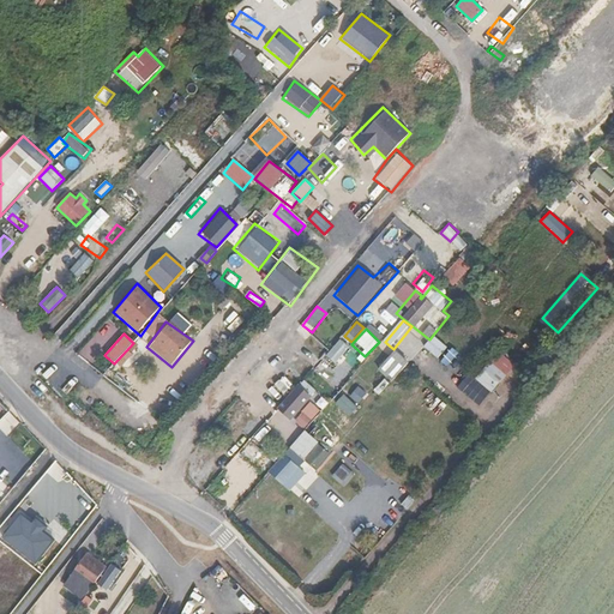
[(438,359),(449,348),(435,335),(425,347),(438,359)]
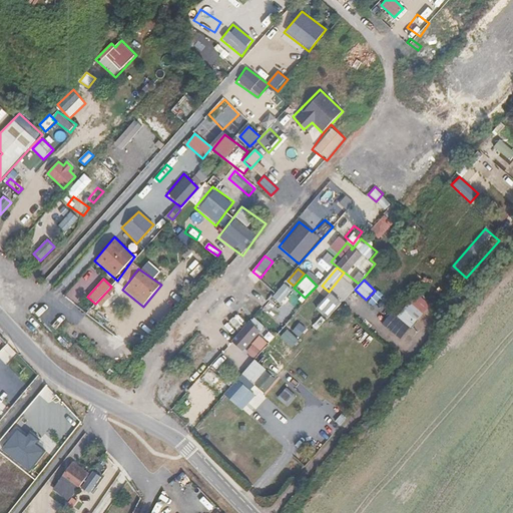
[(286,283),(274,298),(282,305),(294,290),(286,283)]
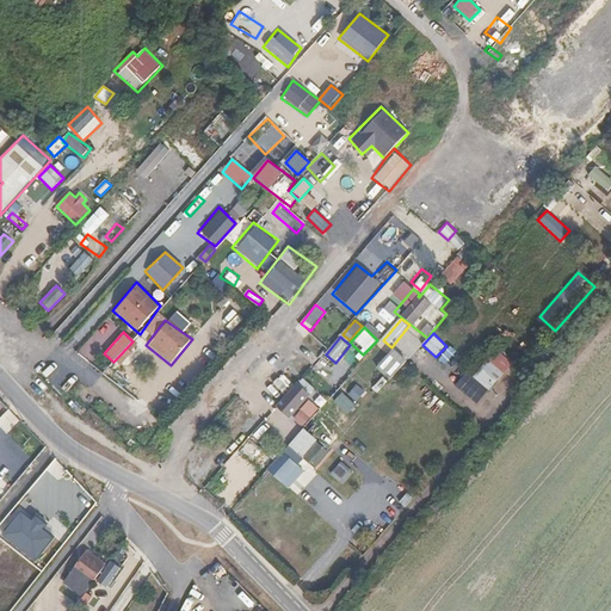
[(395,349),(377,366),(392,380),(409,360),(395,349)]
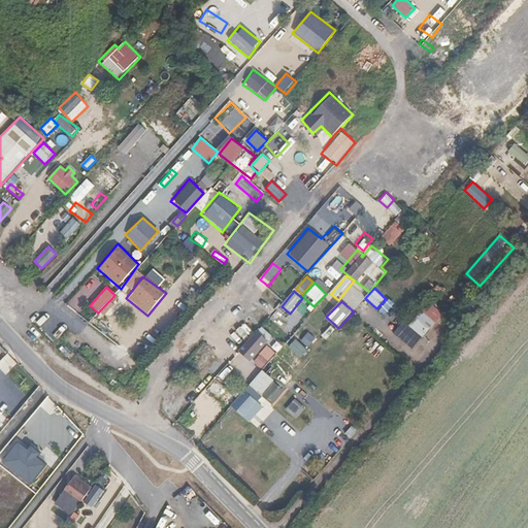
[(424,338),(444,315),(431,303),(410,327),(424,338)]
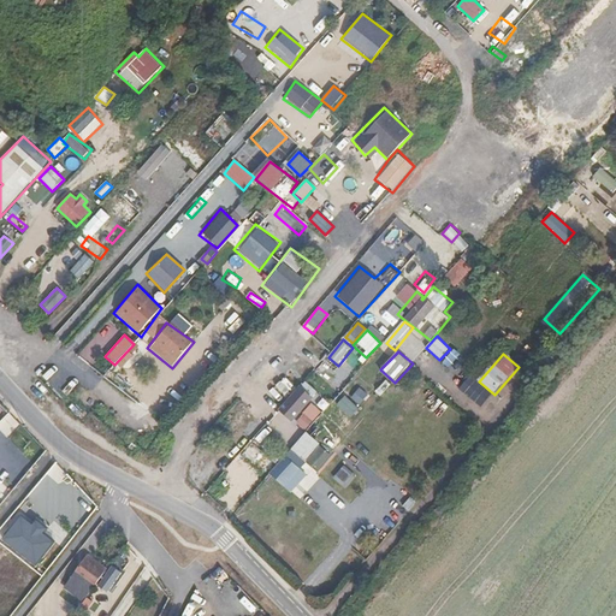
[(455,374),(461,367),(448,356),(442,363),(455,374)]
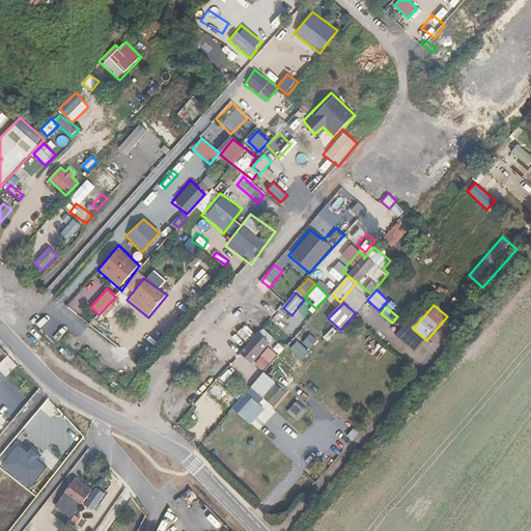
[(289,314),(285,322),(289,324),(280,340),(288,344),(302,322),(289,314)]
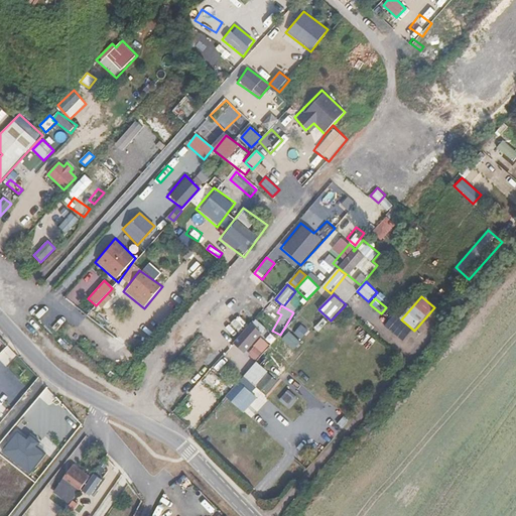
[(112,316),(108,321),(121,332),(125,327),(112,316)]
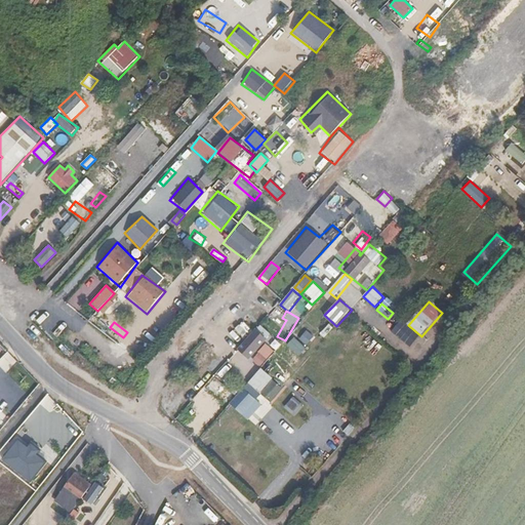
[(389,324),(378,336),(396,353),(406,340),(389,324)]
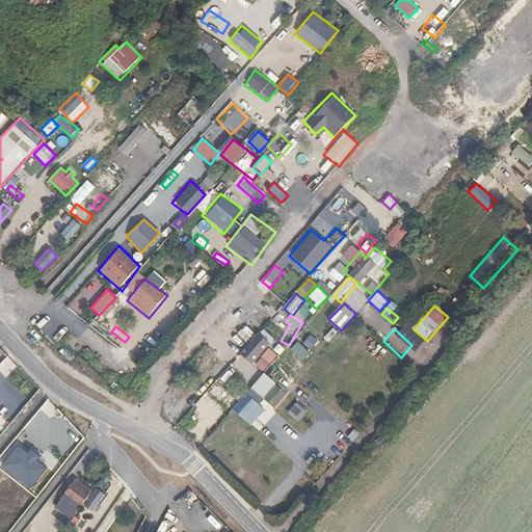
[(268,344),(257,334),(240,352),(251,363),(268,344)]
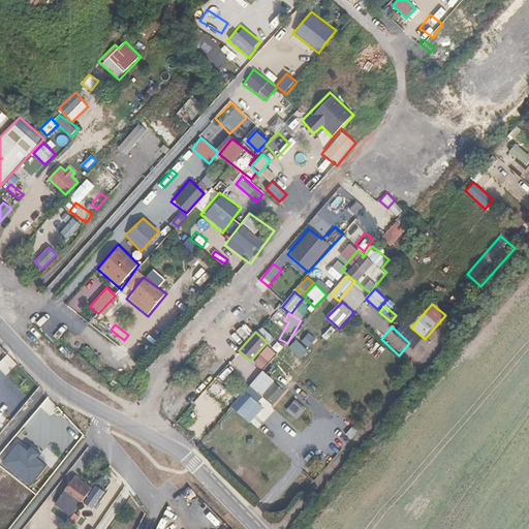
[(309,332),(302,342),(311,347),(317,338),(309,332)]
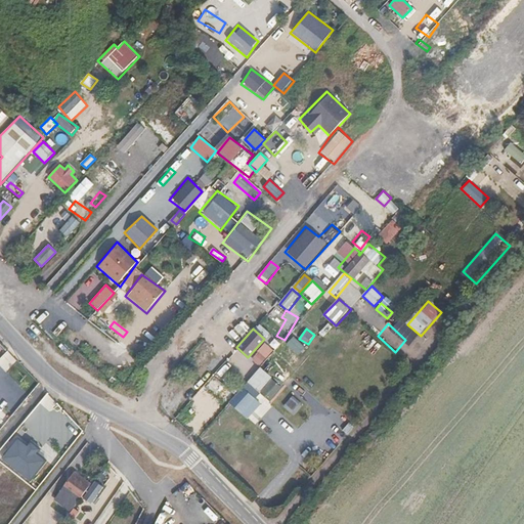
[(265,342),(252,360),(261,366),(274,349),(265,342)]
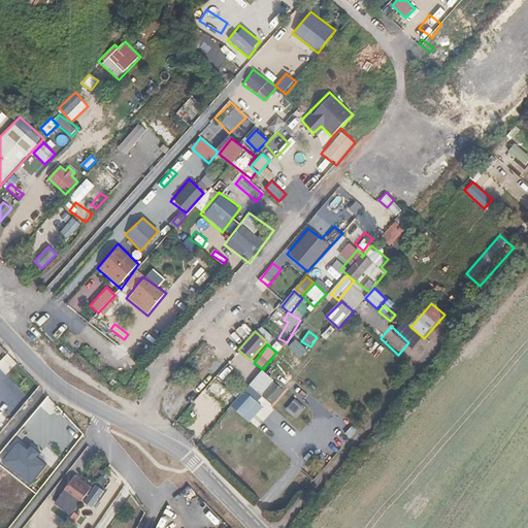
[(294,366),(281,381),(287,387),(300,371),(294,366)]
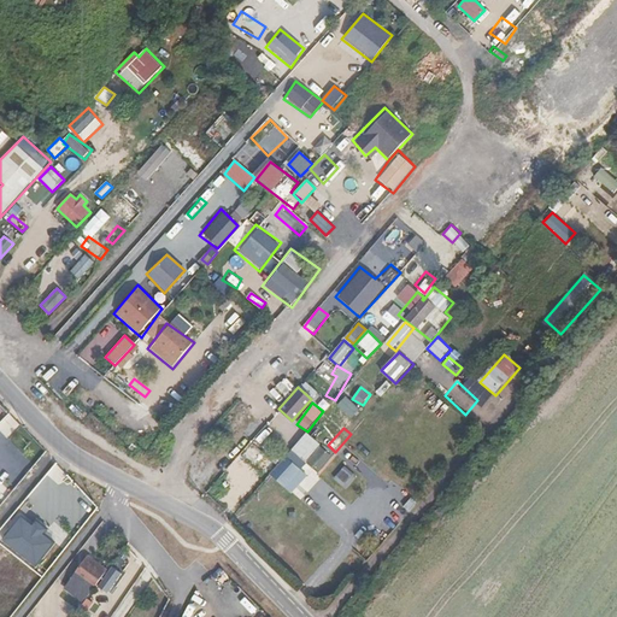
[(307,476),(286,456),(269,474),(291,493),(307,476)]
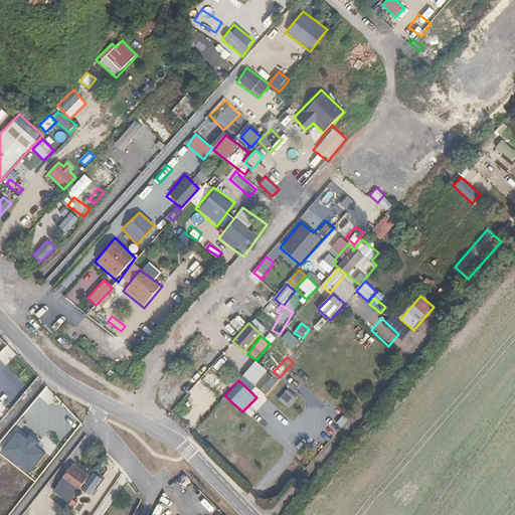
[(271,394),(279,402),(289,392),(282,384),(271,394)]
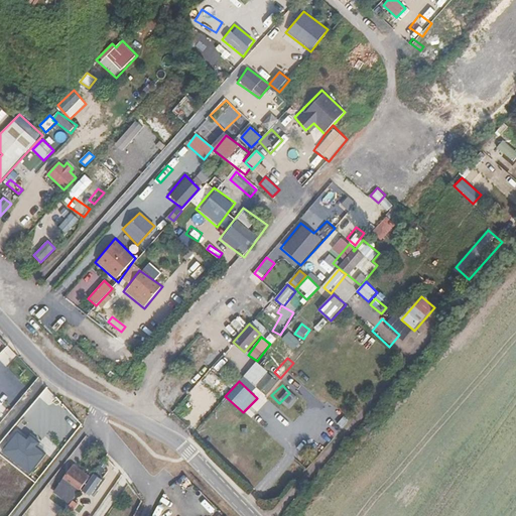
[(287,412),(298,400),(291,392),(279,404),(287,412)]
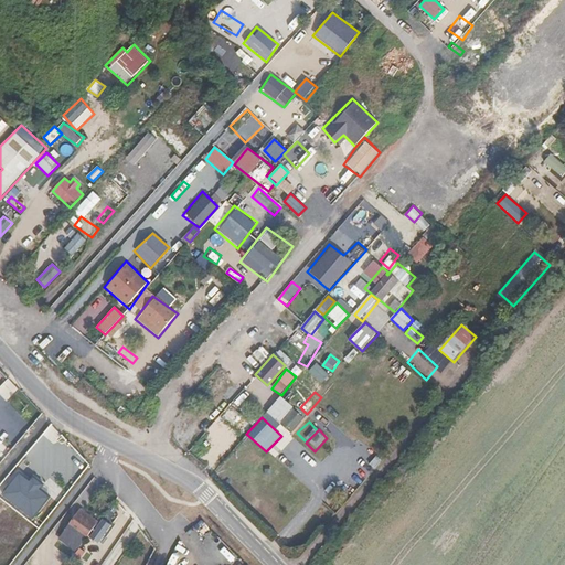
[(355,450),(354,451),(374,470),(383,460),(361,440),(353,449),(355,450)]
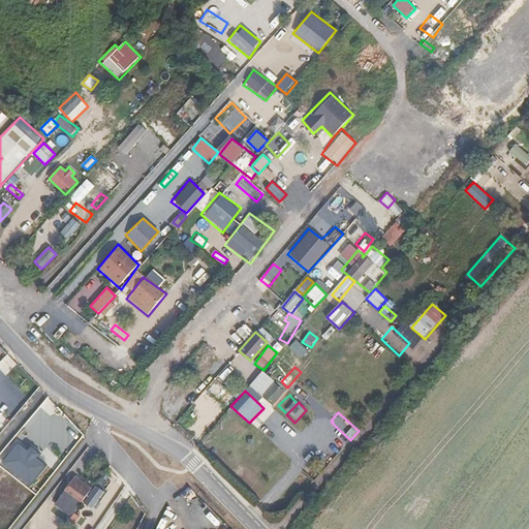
[(40,454),(30,445),(27,449),(18,442),(1,463),(30,486),(47,465),(36,458),(40,454)]
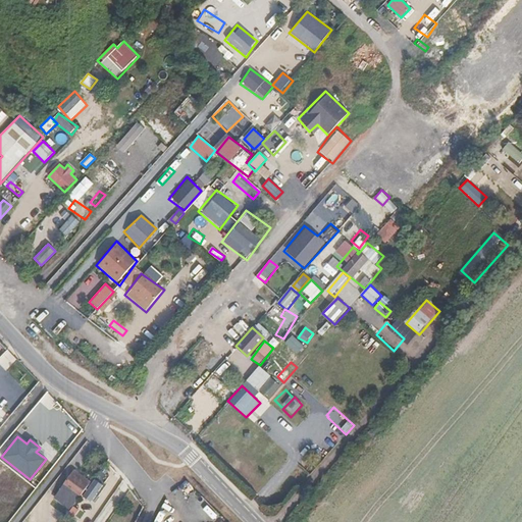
[(77,502),(87,488),(70,476),(61,489),(77,502)]
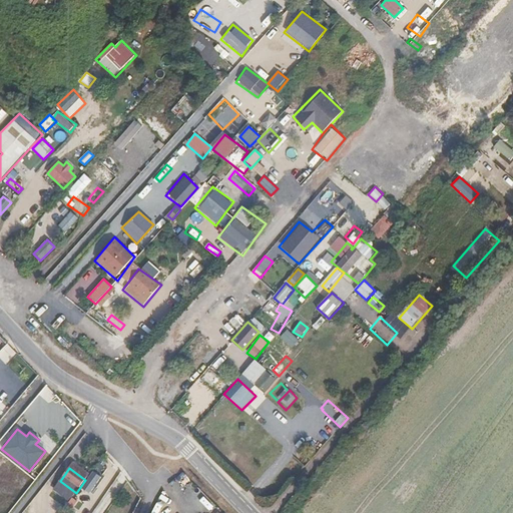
[(78,502),(73,497),(65,508),(71,512),(78,502)]
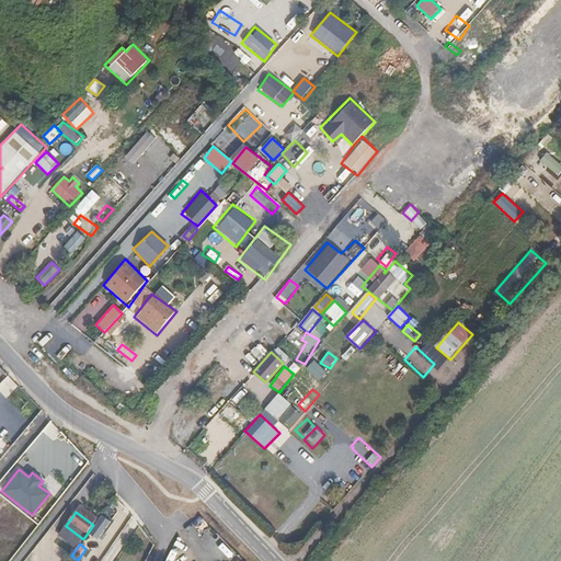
[(63,560),(70,552),(60,546),(49,560),(63,560)]
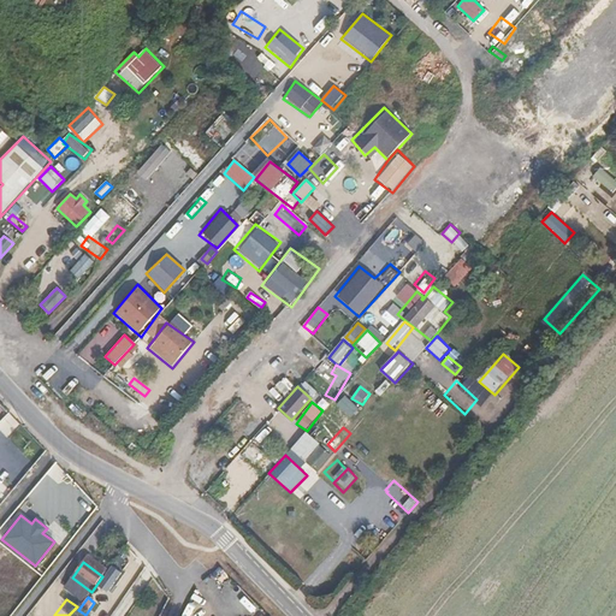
[(202,615),(193,605),(181,615),(202,615)]
